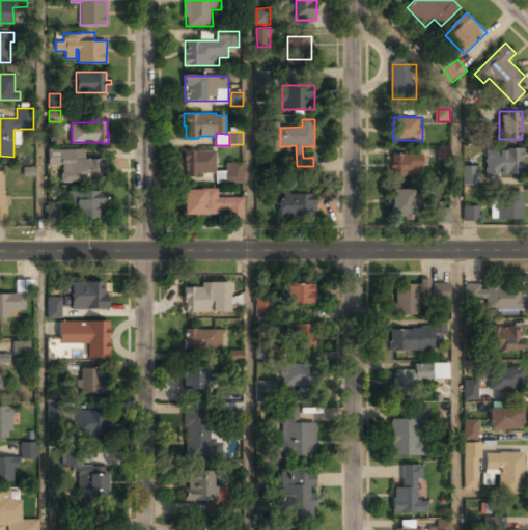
[(450,156),(451,145),(439,145),(439,155),(450,156)]
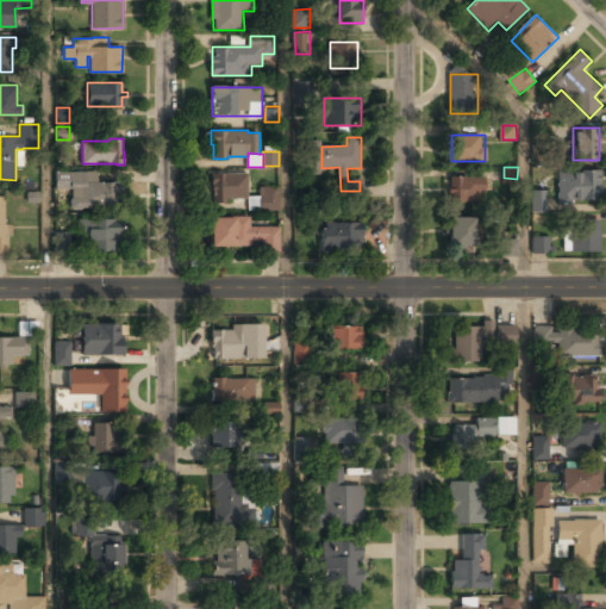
[(112,187),(112,181),(98,181),(98,171),(69,171),(69,181),(63,181),(63,209),(122,209),(122,187),(112,187)]
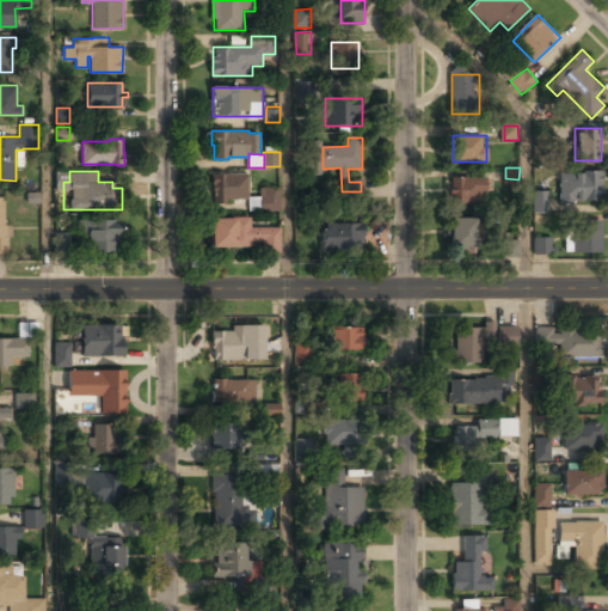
[(562,172),(562,203),(603,203),(603,172),(562,172)]
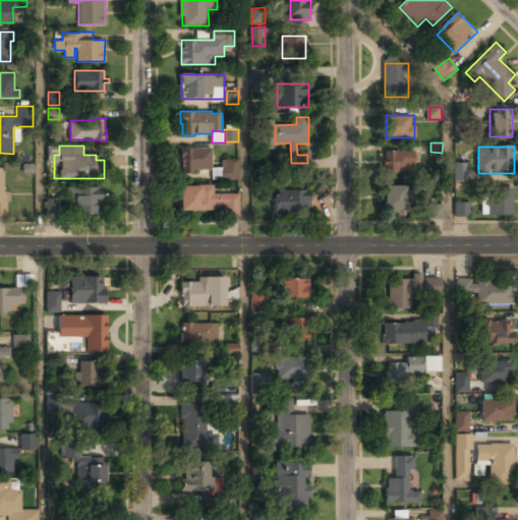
[(213,169),(212,167),(213,148),(181,148),(181,166),(182,166),(182,172),(196,172),(196,169),(213,169)]
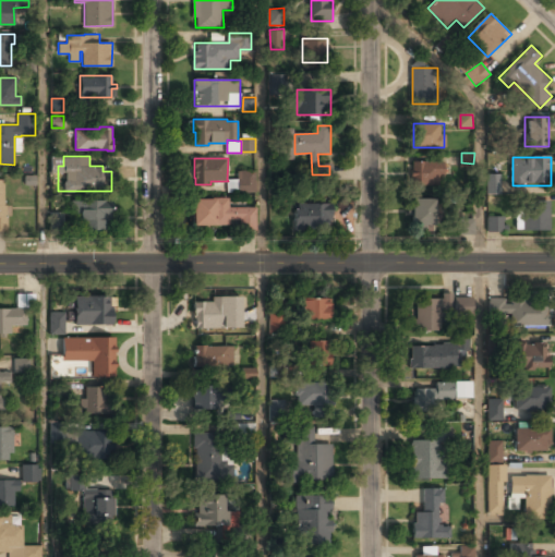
[(412,185),(443,185),(443,161),(412,161),(412,185)]
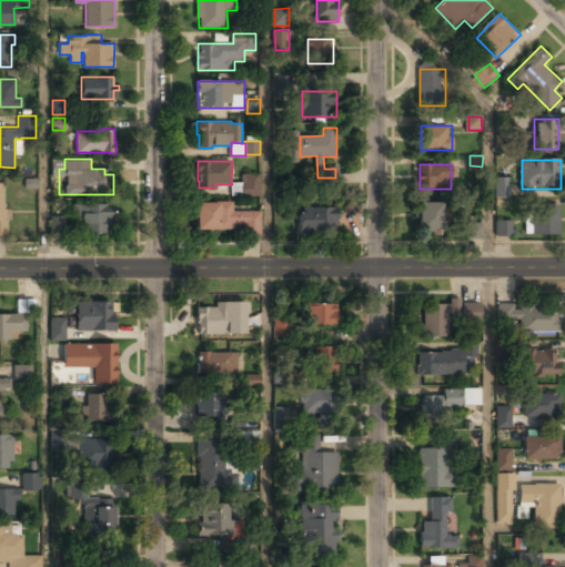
[(242,173),(242,182),(242,195),(261,194),(261,173),(242,173)]
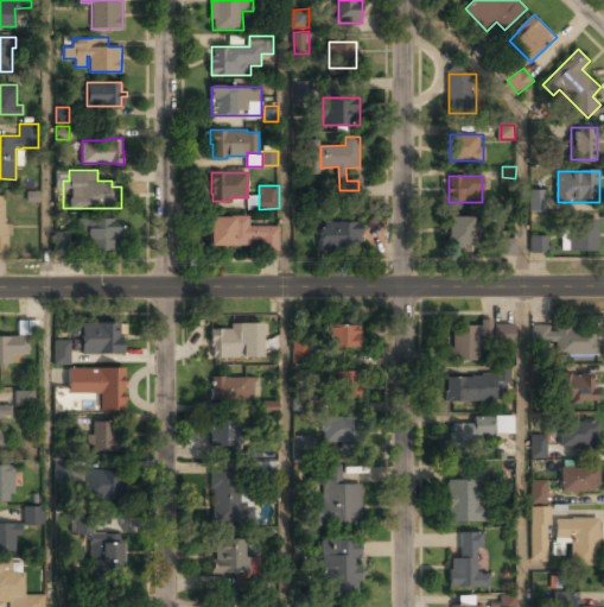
[(546,190),(531,190),(531,212),(546,212),(546,190)]
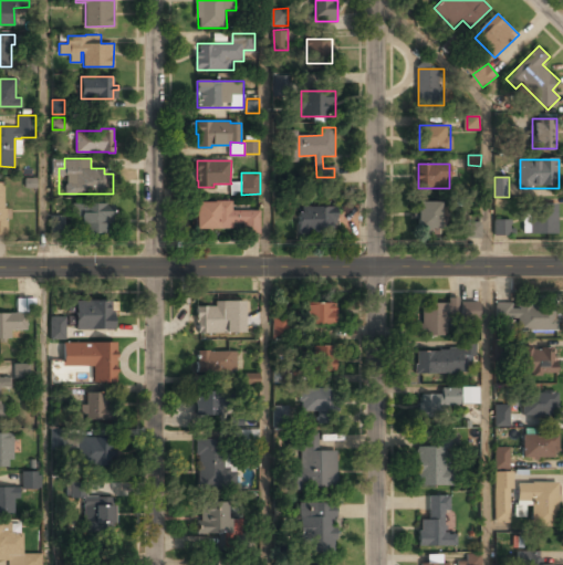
[(241,181),(230,181),(231,184),(231,195),(241,195),(241,181)]
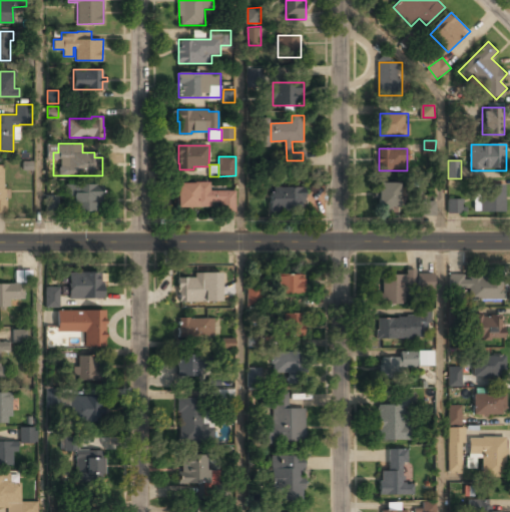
[(190,182),(176,182),(176,206),(210,206),(210,201),(220,201),(220,210),(235,210),(235,190),(210,190),(210,181),(190,181),(190,182)]
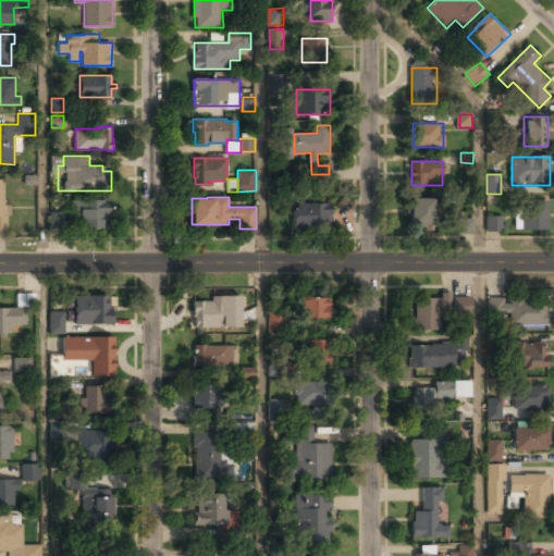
[(434,198),(411,198),(411,226),(434,226),(434,198)]
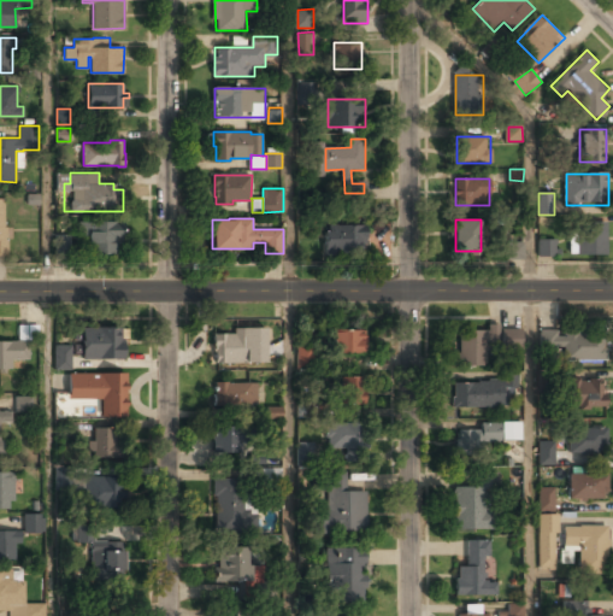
[(124,242),(124,221),(80,221),(80,234),(57,234),(57,253),(113,253),(113,242),(124,242)]
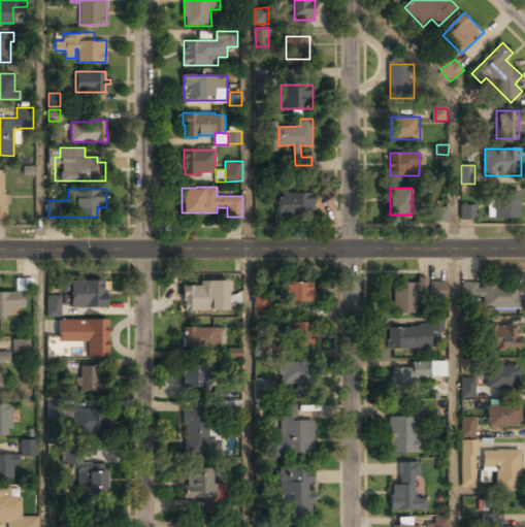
[(521,217),(521,189),(490,189),(490,217),(521,217)]
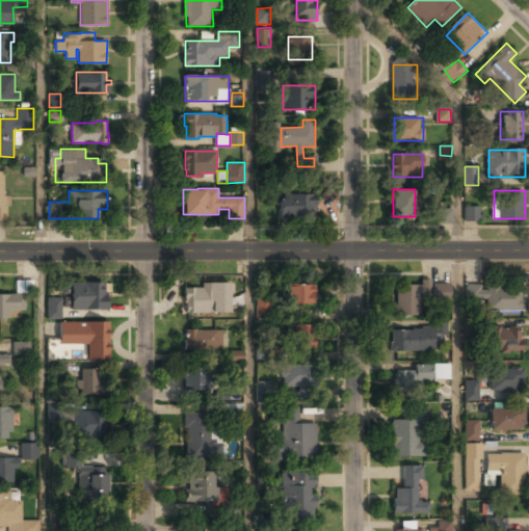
[(317,220),(317,193),(282,193),(282,220),(317,220)]
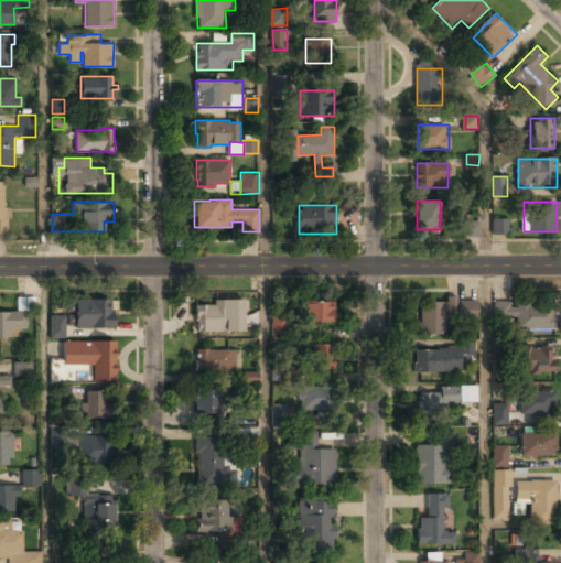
[(494,235),(511,235),(511,218),(494,218),(494,235)]
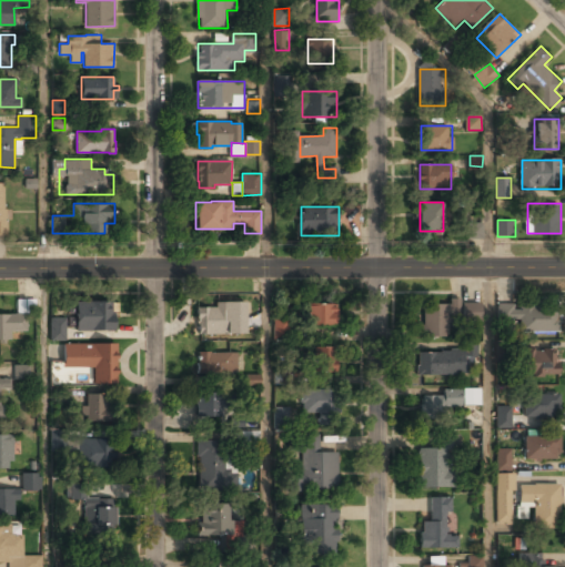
[(468,239),(484,239),(484,222),(468,222),(468,239)]
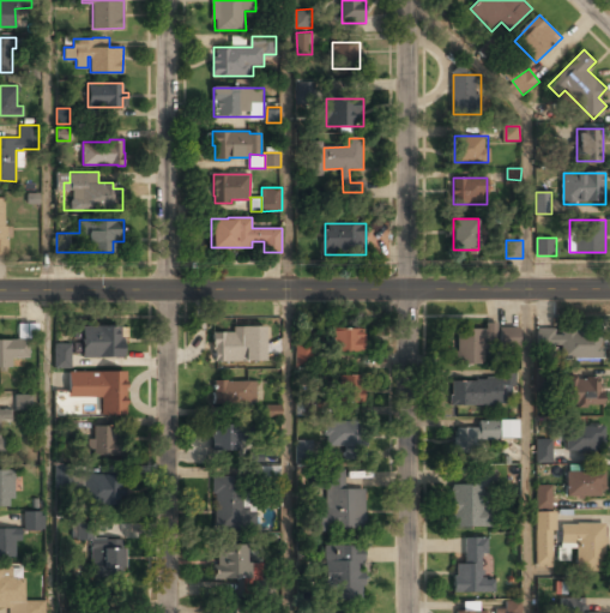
[(125,356),(125,325),(83,325),(83,356),(125,356)]
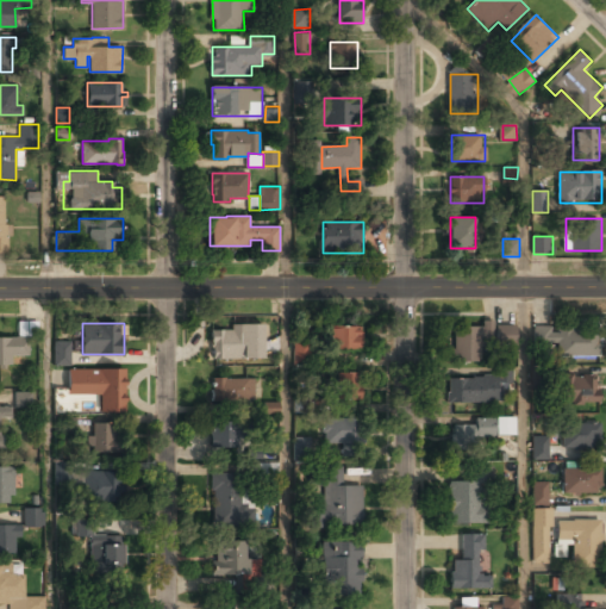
[(455,360),(485,360),(485,342),(497,342),(497,324),(455,324),(455,360)]
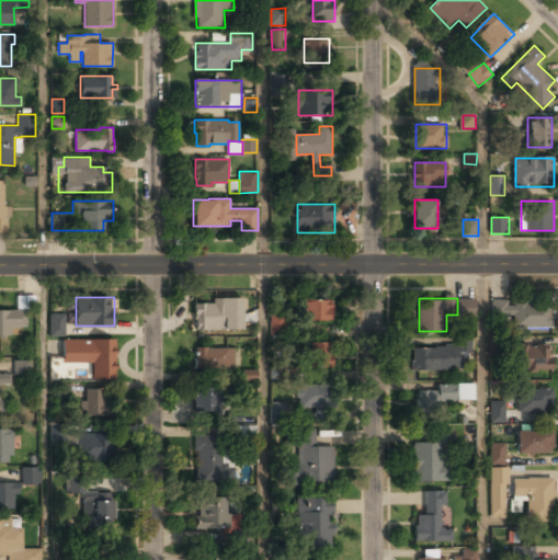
[(331,321),(331,299),(304,299),(304,321),(331,321)]
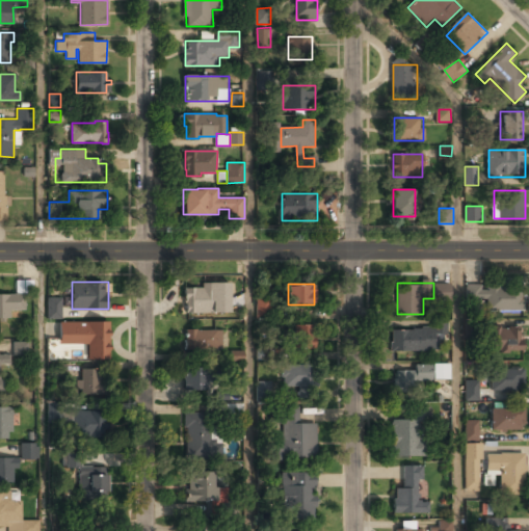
[(186,313),(230,312),(230,285),(186,285),(186,313)]
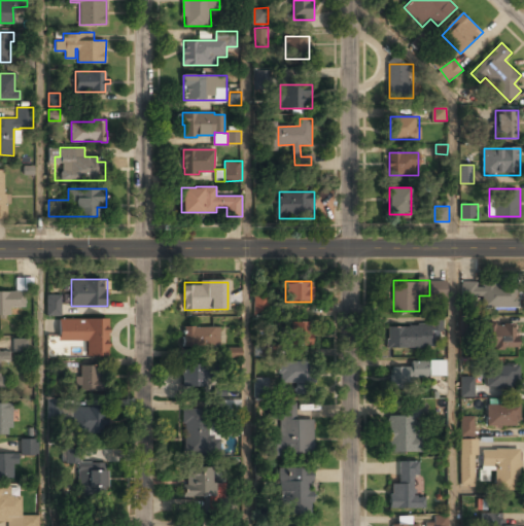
[(431,296),(446,296),(446,282),(431,282),(431,296)]
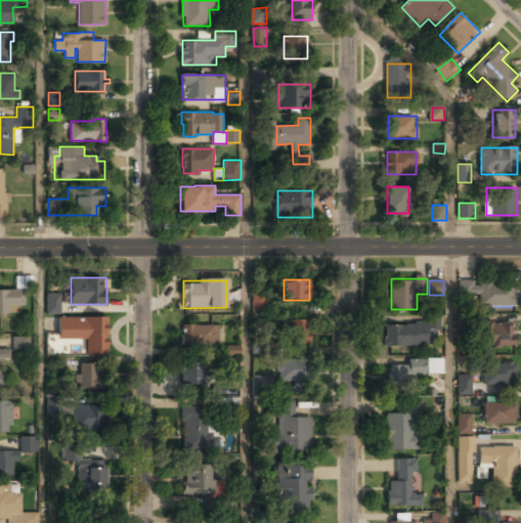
[(480,306),(516,306),(516,281),(461,281),(461,296),(480,296),(480,306)]
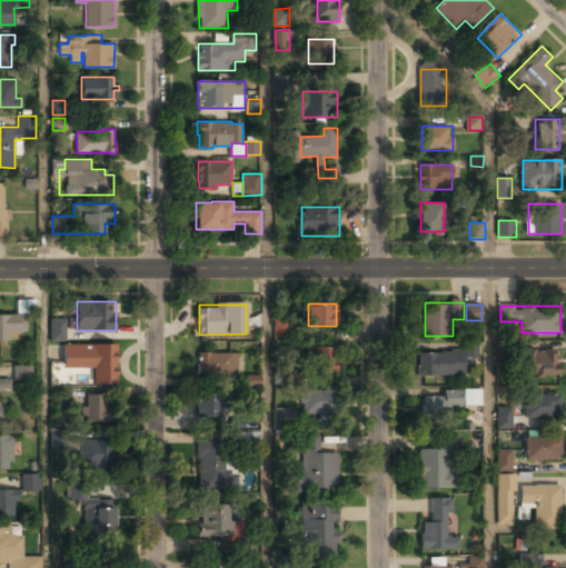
[(0,314),(0,342),(6,342),(6,339),(10,339),(10,330),(27,330),(27,312),(15,312),(15,314),(0,314)]
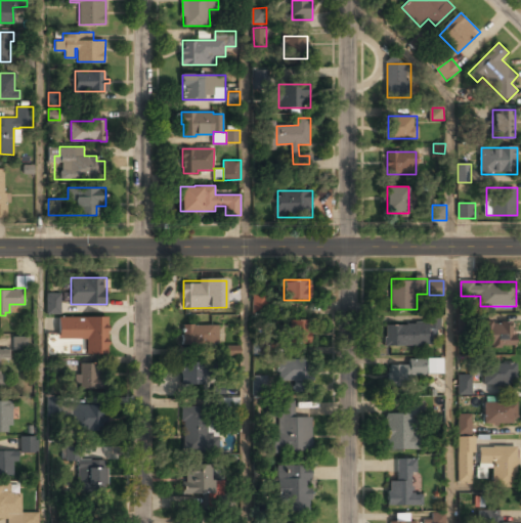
[(254,293),(255,311),(268,311),(267,292),(254,293)]
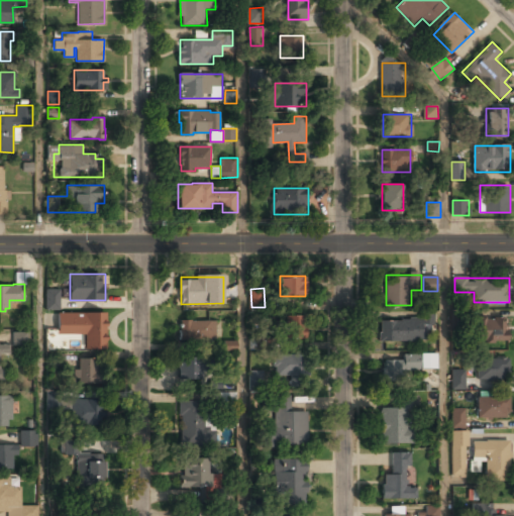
[(47,309),(62,309),(63,289),(47,289),(47,309)]
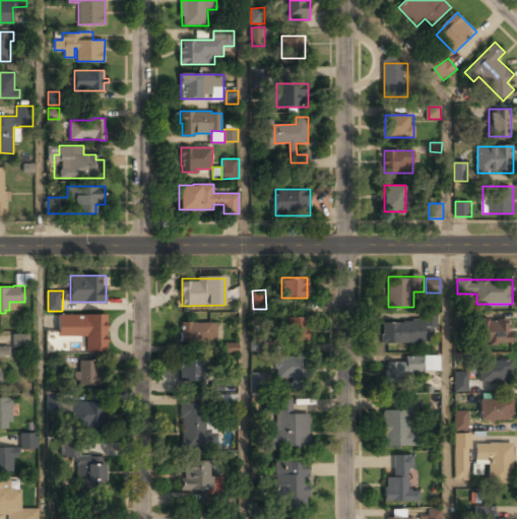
[(59,314),(60,336),(87,336),(87,350),(108,350),(108,314),(59,314)]
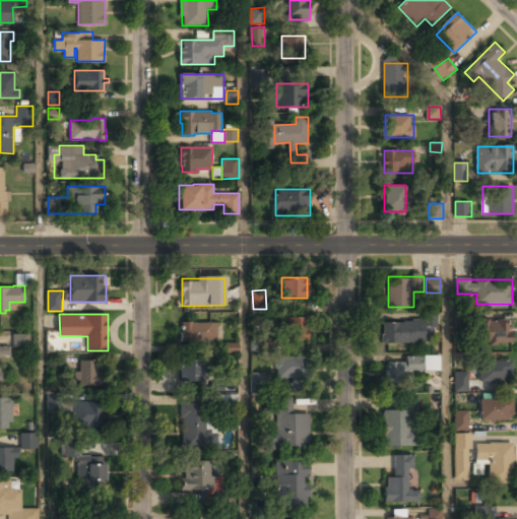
[(310,316),(286,316),(286,340),(310,340),(310,316)]
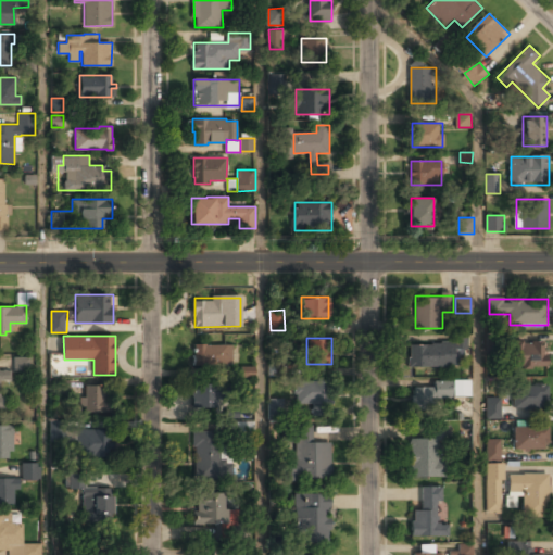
[(514,367),(548,367),(548,340),(514,340),(514,367)]
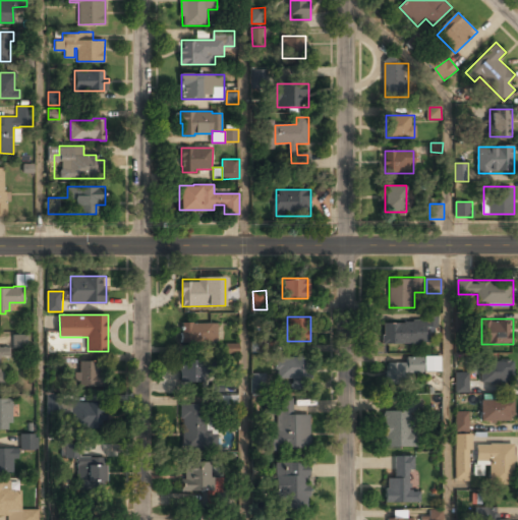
[(385,343),(427,344),(427,328),(437,328),(437,322),(385,321),(385,343)]
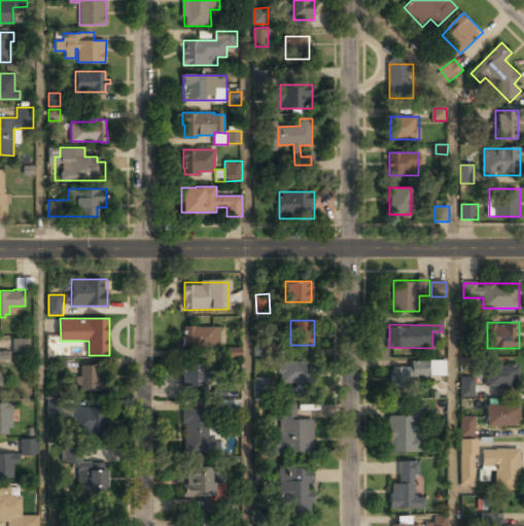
[(222,345),(222,325),(184,325),(184,345),(222,345)]
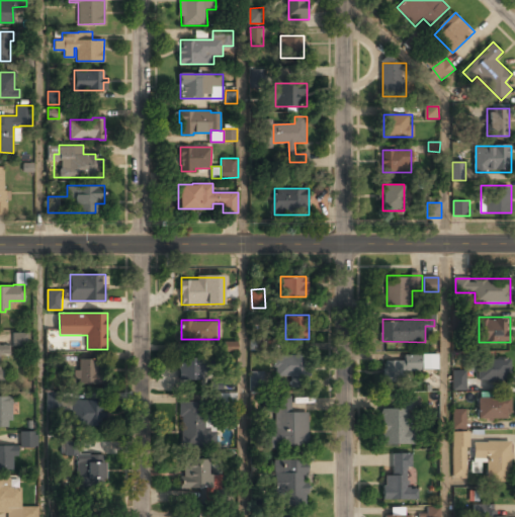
[(16,344),(26,344),(26,333),(16,333),(16,344)]
